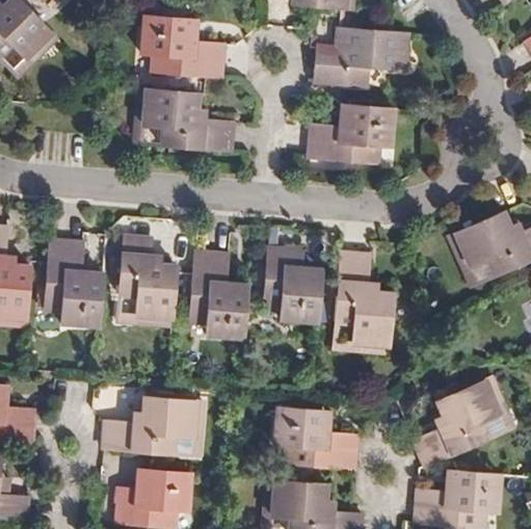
[(0,59),(0,60),(14,46),(27,58),(53,32),(20,0),(14,0),(3,10),(0,12),(0,59)]
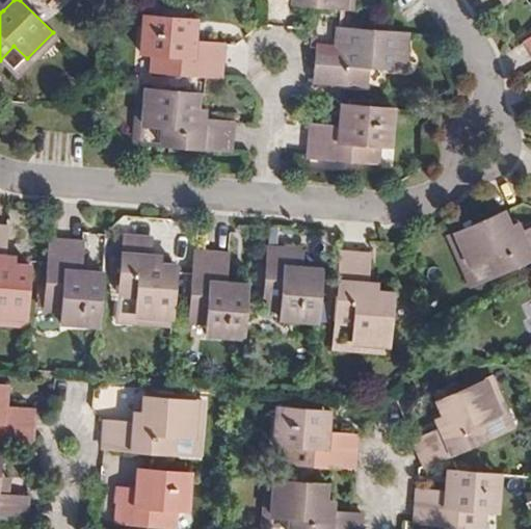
[(208,76),(221,76),(226,43),(194,40),(194,31),(186,31),(188,18),(145,14),(142,40),(153,41),(152,55),(150,71),(208,76)]
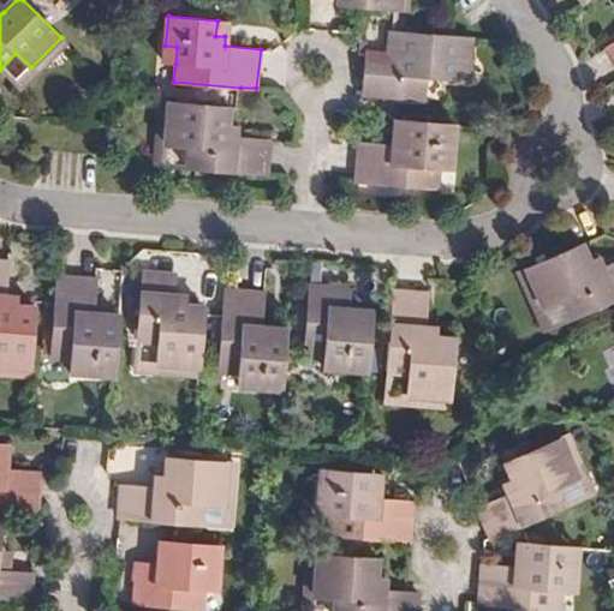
[(215,36),(225,36),(227,22),(218,21),(215,36)]
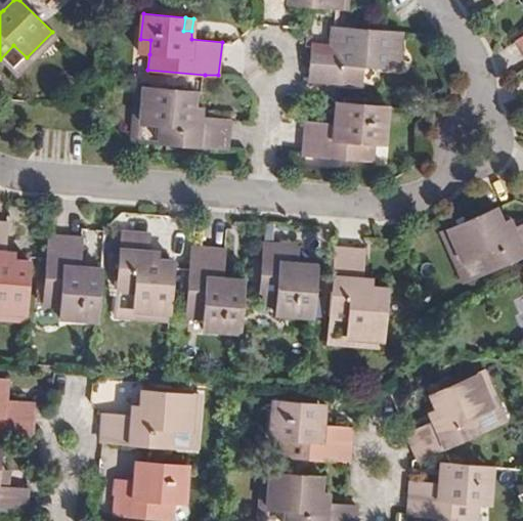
[(401,31),(381,29),(333,26),(329,55),(311,54),(309,82),(360,86),(362,68),(398,70),(401,31)]
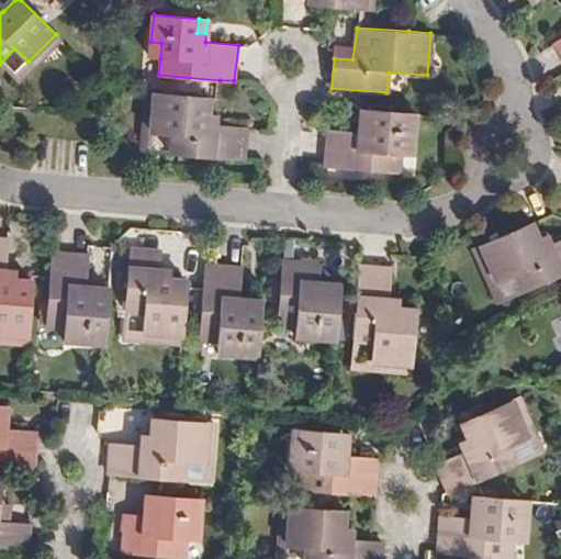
[(19,81),(63,42),(56,34),(29,62),(14,48),(0,64),(19,81)]
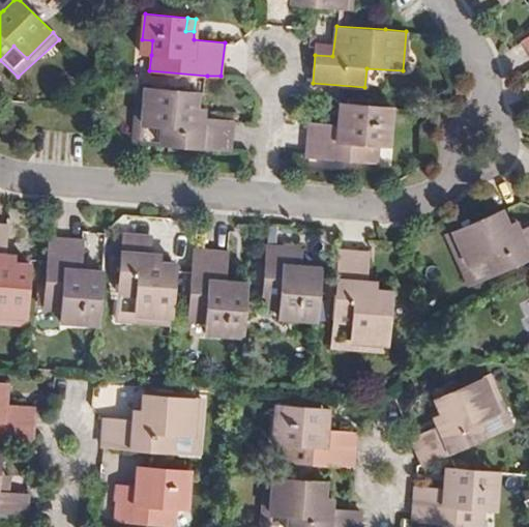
[(140,54),(151,55),(152,40),(142,39),(140,54)]
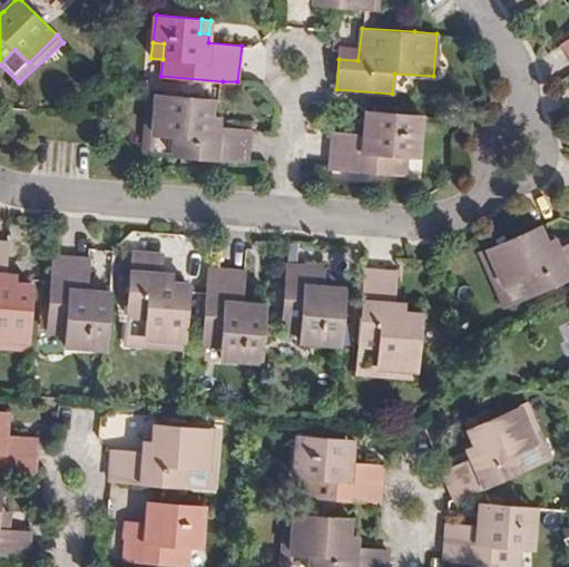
[(160,95),(149,95),(145,154),(175,156),(176,137),(157,135),(160,95)]
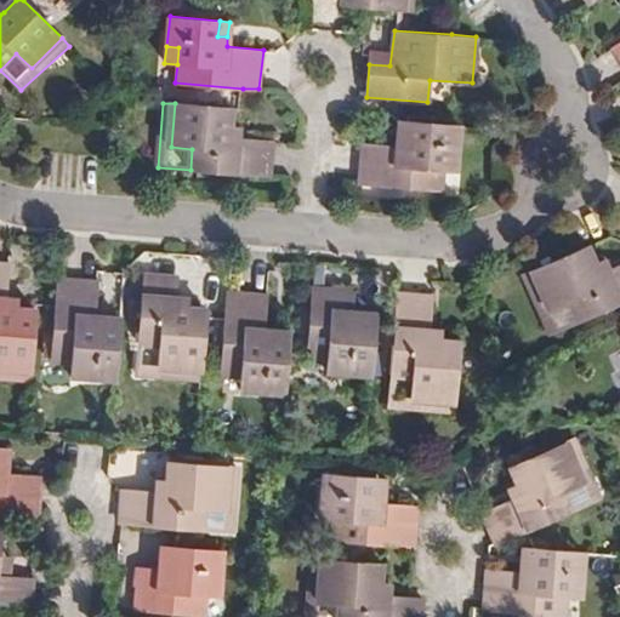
[(192,149),(191,170),(271,177),(273,141),(240,137),(240,130),(231,129),(232,108),(175,103),(171,147),(192,149)]
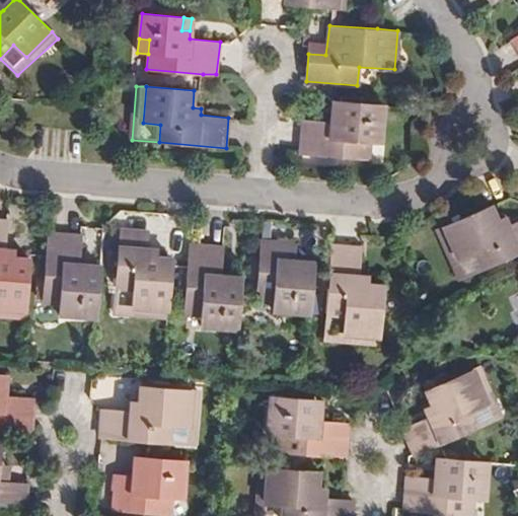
[(351,101),(341,100),(341,116),(350,117),(351,101)]
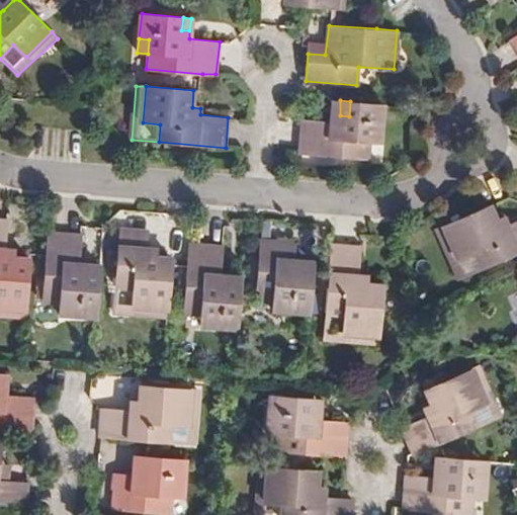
[(392,130),(394,105),(350,101),(349,116),(340,115),(339,123),(310,121),(307,154),(377,160),(378,143),(379,129),(392,130)]
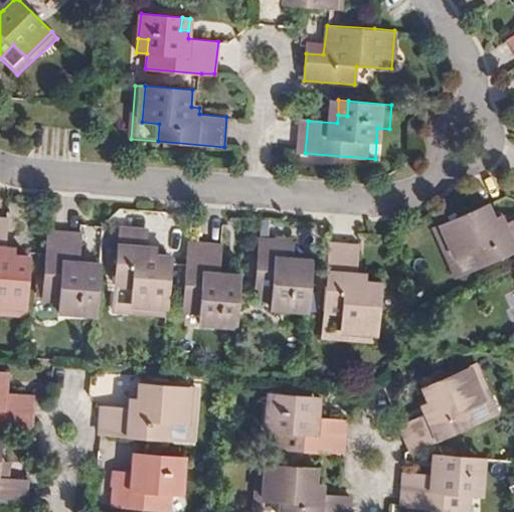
[(387,144),(389,129),(377,128),(376,142),(387,144)]
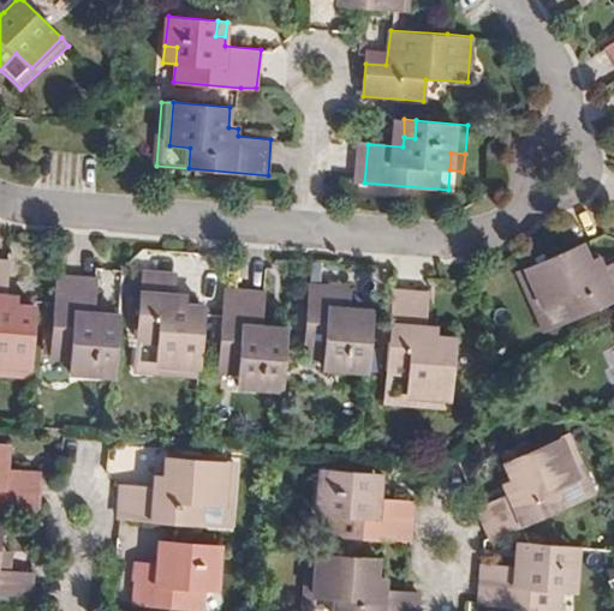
[(613,261),(600,268),(603,275),(595,277),(589,263),(583,244),(574,247),(525,268),(542,307),(562,300),(571,319),(613,299),(613,261)]
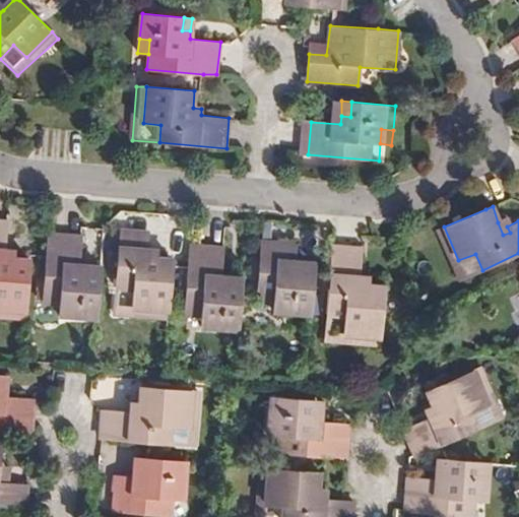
[(506,220),(498,222),(503,235),(510,233),(507,227),(506,220)]
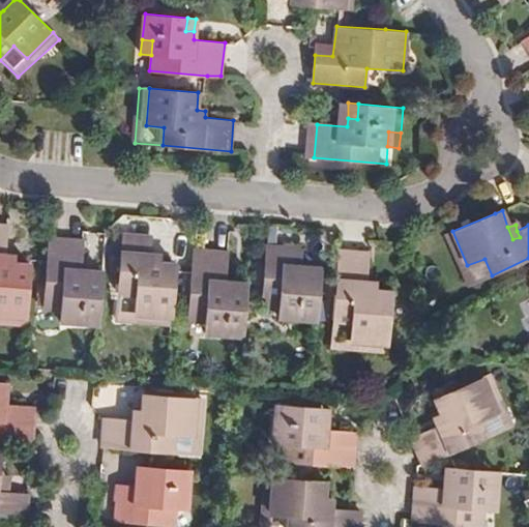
[(29,308),(33,266),(17,264),(17,259),(7,258),(9,227),(0,226),(0,313),(28,316),(29,308)]
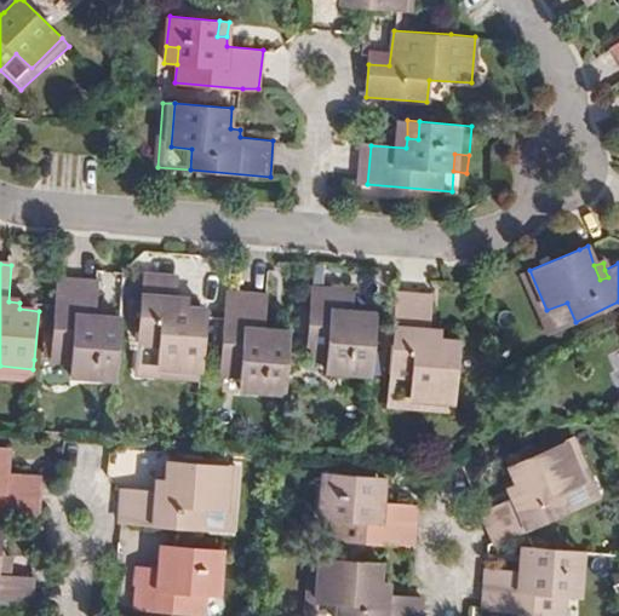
[(374,374),(378,328),(378,326),(361,324),(361,317),(354,316),(356,286),(326,281),(327,269),(319,269),(316,299),(314,299),(310,353),(330,355),(349,357),(347,370),(374,374)]
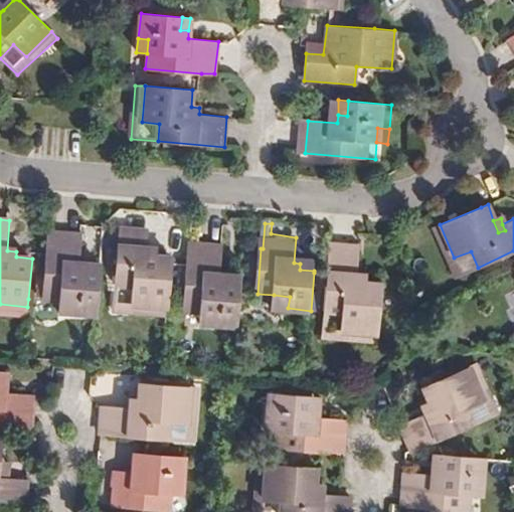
[(454,258),(440,224),(432,228),(454,278),(478,268),(471,251),(454,258)]
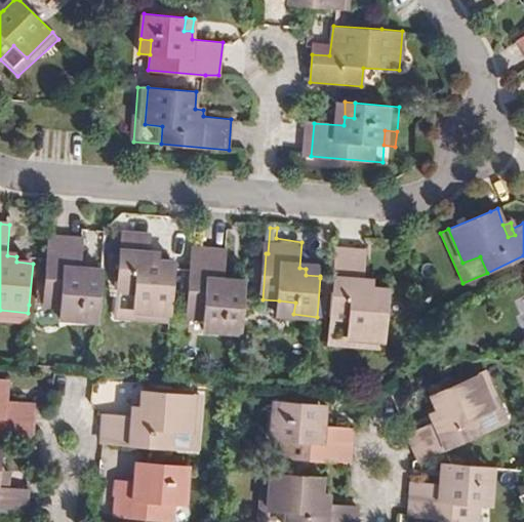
[(173,313),(176,268),(177,261),(162,259),(150,258),(151,251),(153,233),(127,230),(122,290),(143,292),(142,309),(173,313)]
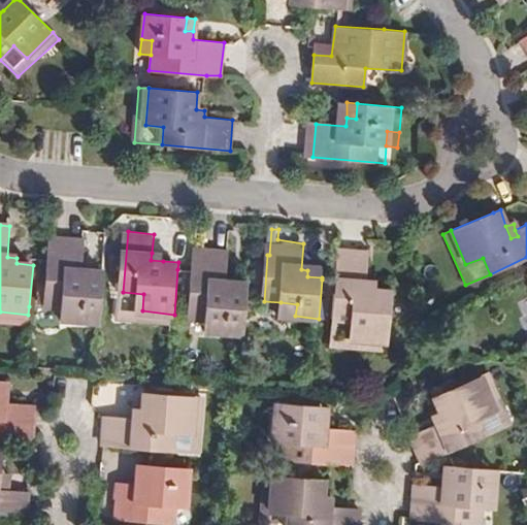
[(100,326),(104,282),(92,282),(92,271),(85,271),(87,241),(53,237),(53,239),(51,260),(34,259),(33,265),(29,306),(61,308),(77,310),(76,324),(100,326)]
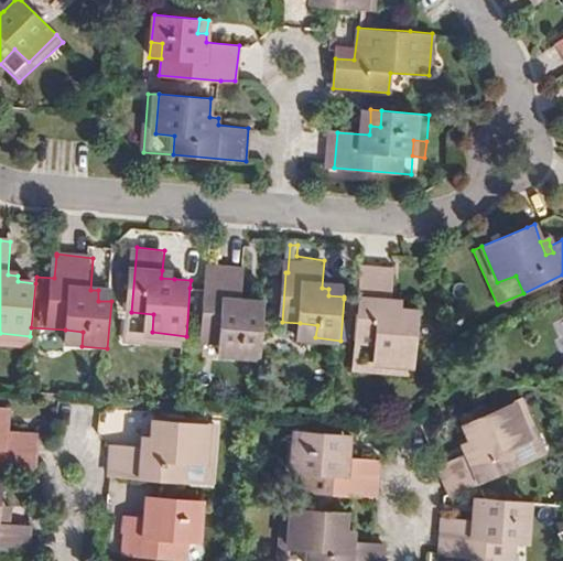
[(247,271),(212,268),(209,289),(190,288),(186,336),(186,340),(219,343),(235,344),(234,358),(261,360),(266,313),(251,313),(252,303),(242,302),(247,271)]
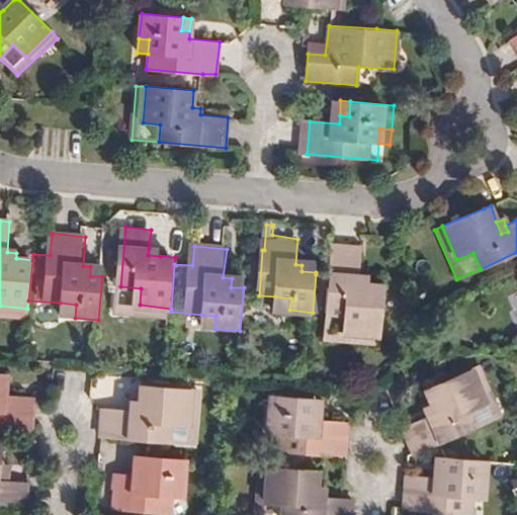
[(363,249),(337,247),(335,276),(316,274),(313,313),(313,316),(345,319),(344,335),(381,338),(386,287),(368,285),(357,284),(357,279),(361,276),(363,249)]
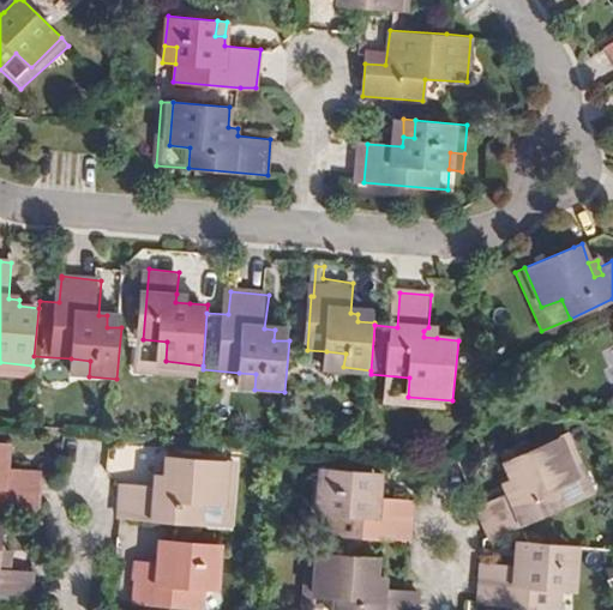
[(175,302),(190,303),(190,294),(176,294),(175,302)]
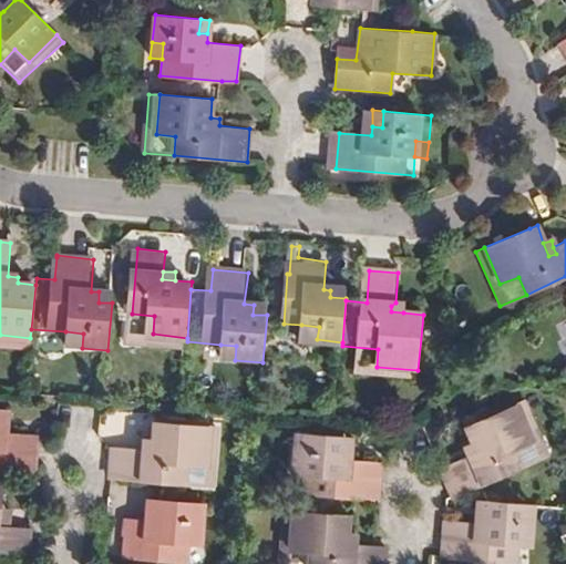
[(112,303),(112,293),(99,291),(99,303),(112,303)]
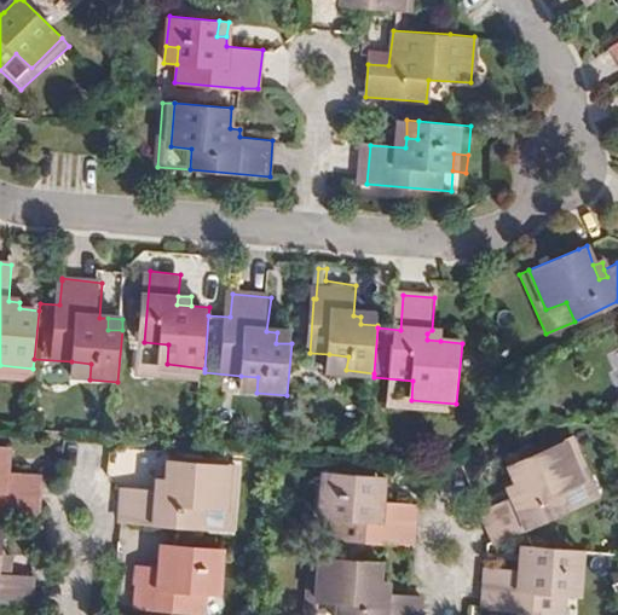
[(442,330),(432,330),(427,334),(427,340),(440,341),(442,330)]
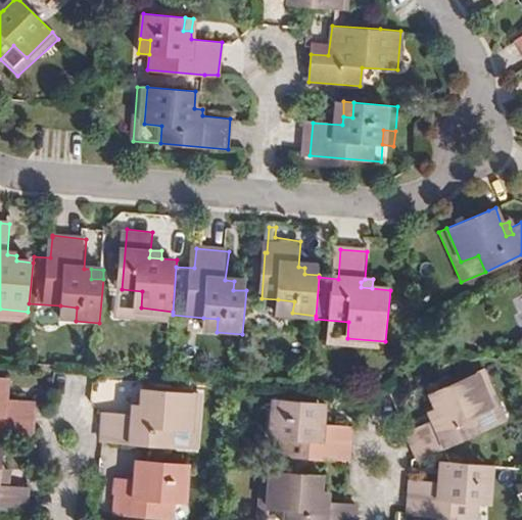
[(246,290),(246,282),(234,281),(233,290),(246,290)]
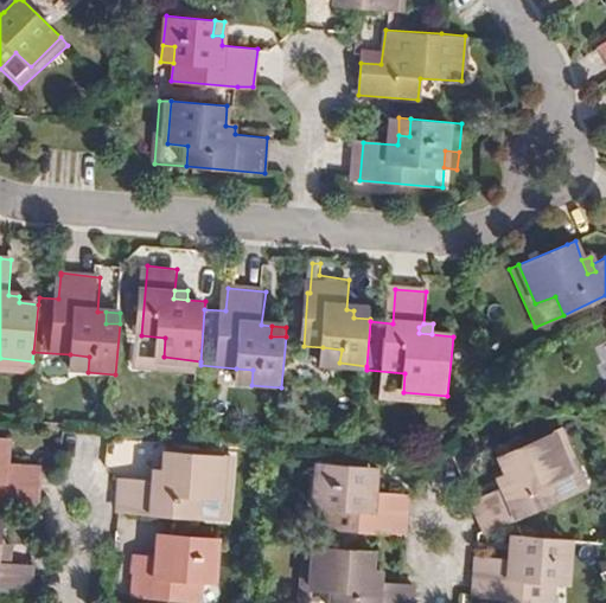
[(201,365),(201,361),(164,357),(165,338),(141,335),(138,366),(199,371),(201,365)]
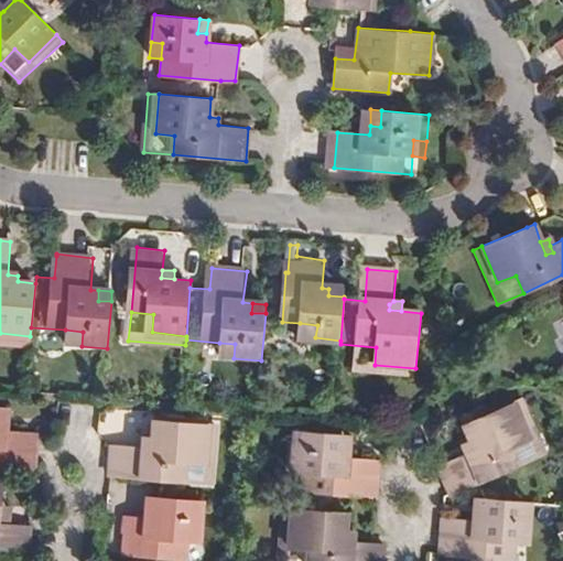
[(317,325),(300,323),(299,336),(315,337),(317,325)]
